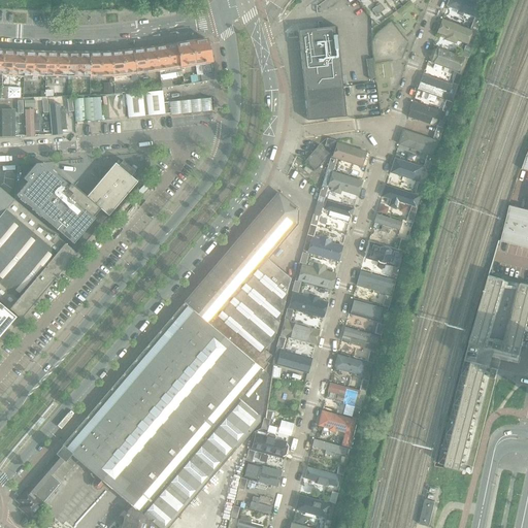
[(474,0),(451,0),(449,6),(479,19),(485,4),(474,0)]
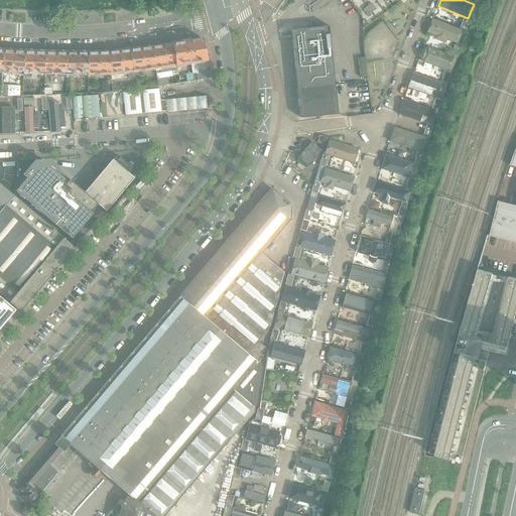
[(376,9),(371,4),(367,7),(371,12),(376,9)]
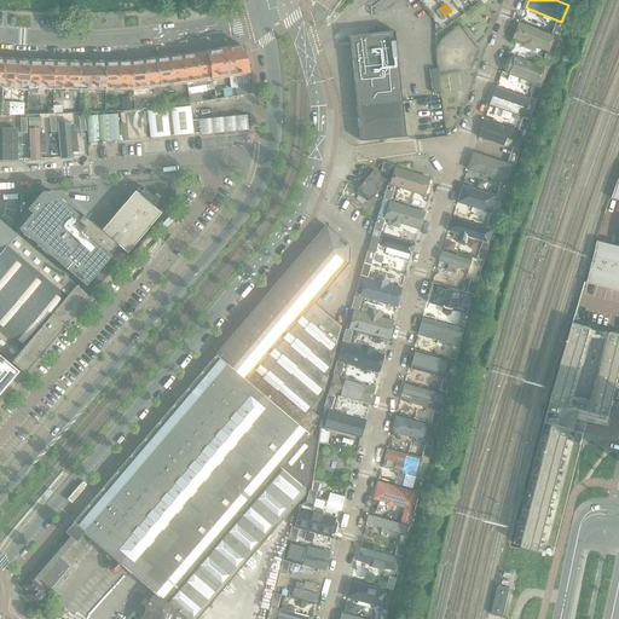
[(445,15),(440,9),(435,11),(440,18),(445,15)]
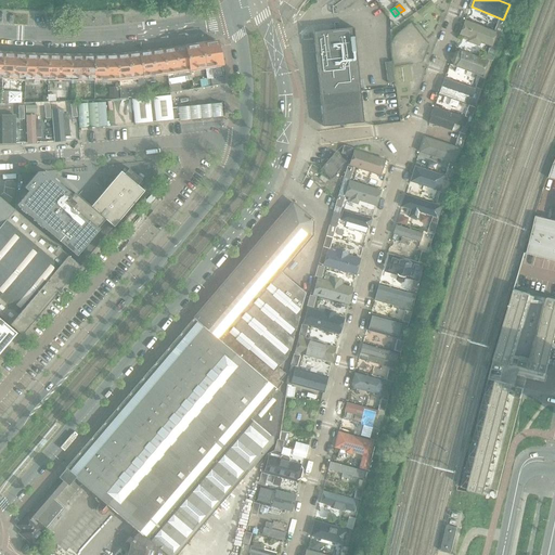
[(502,33),(505,22),(499,20),(495,30),(502,33)]
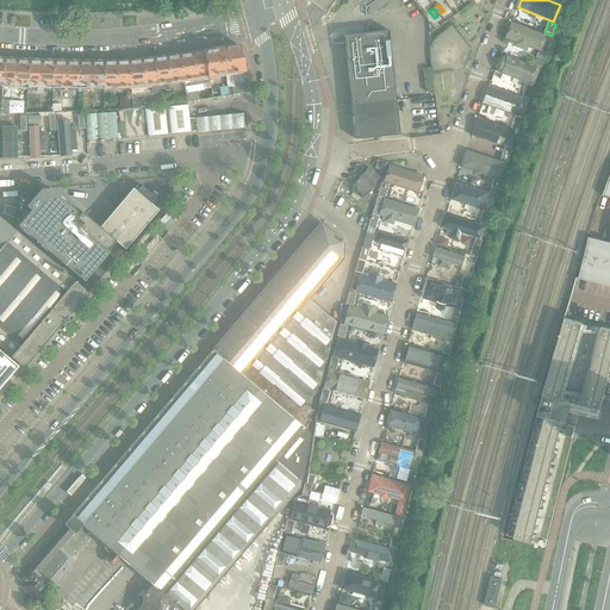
[(512,23),(506,39),(540,53),(546,36),(512,23)]
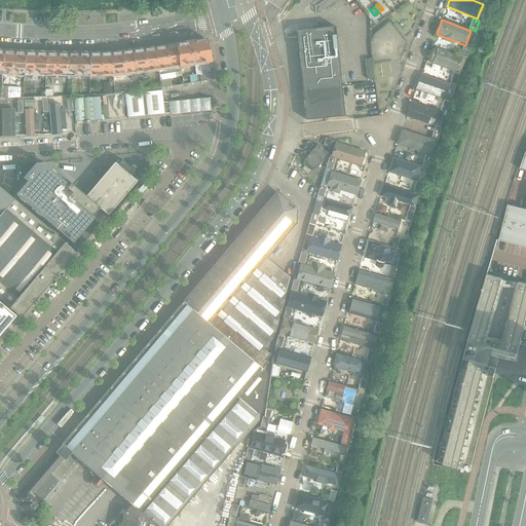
[(341,85),(335,27),(317,28),(297,31),(303,89),(341,85)]
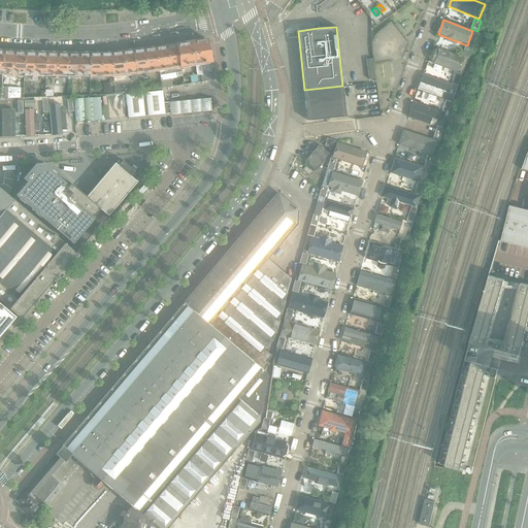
[(210,62),(206,39),(177,43),(180,67),(195,64),(198,83),(213,80),(212,73),(203,75),(200,63),(210,62)]
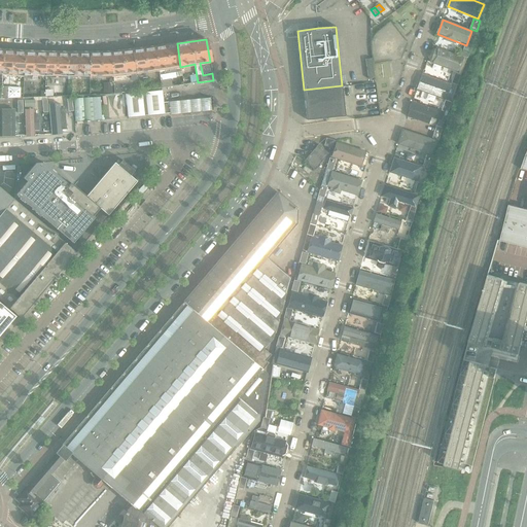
[(180,67),(177,43),(154,47),(157,70),(180,67)]
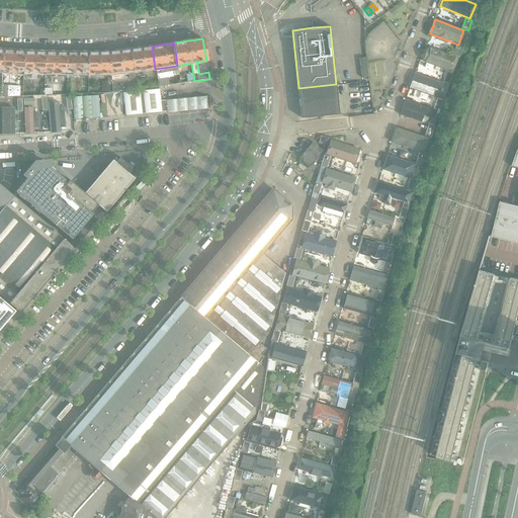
[(458,57),(462,47),(456,45),(452,55),(458,57)]
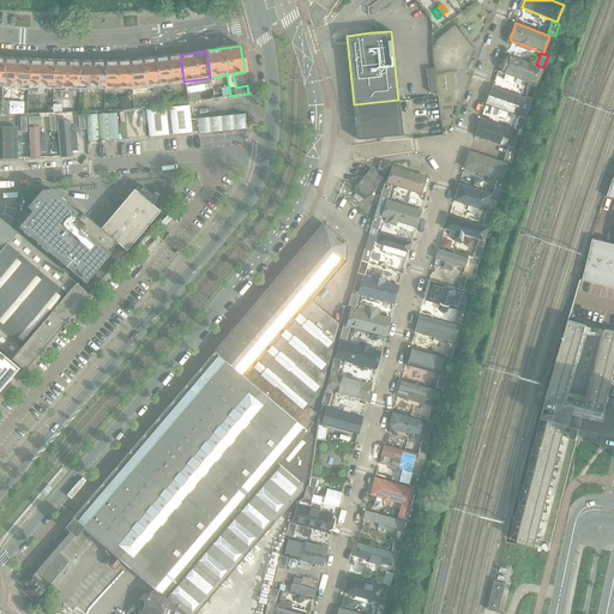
[(184,82),(180,55),(154,59),(158,85),(184,82)]
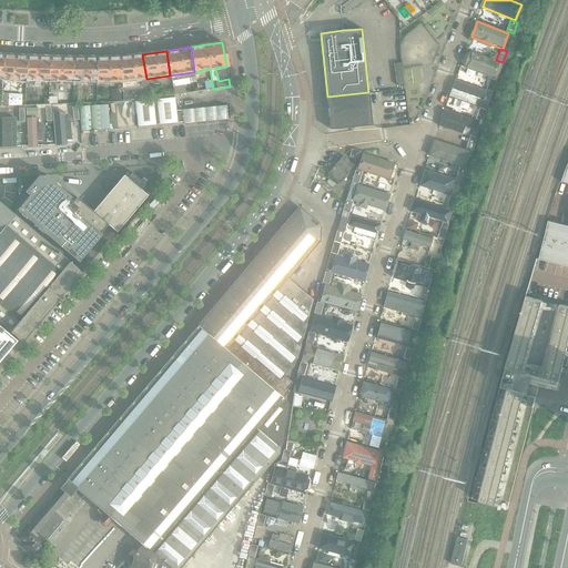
[(466,51),(460,66),(494,78),(499,63),(466,51)]
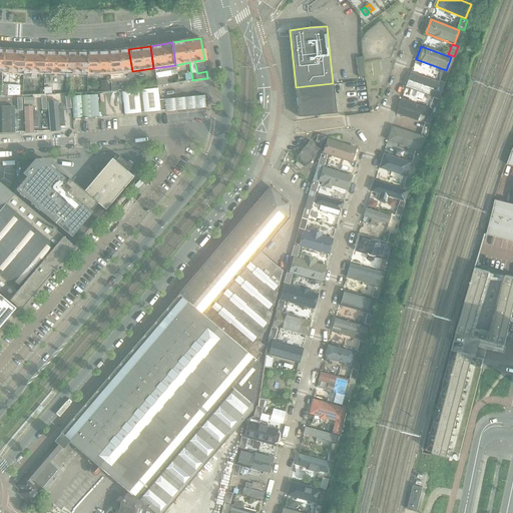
[(23,73),(24,50),(9,49),(3,49),(1,71),(23,73)]
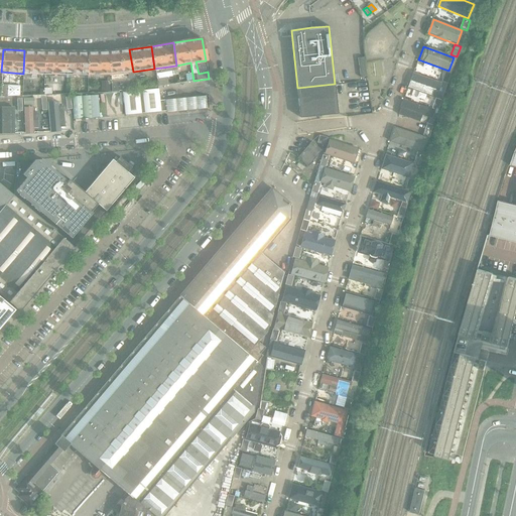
[(133,72),(129,49),(108,51),(110,74),(127,72),(128,79),(134,79),(133,72)]
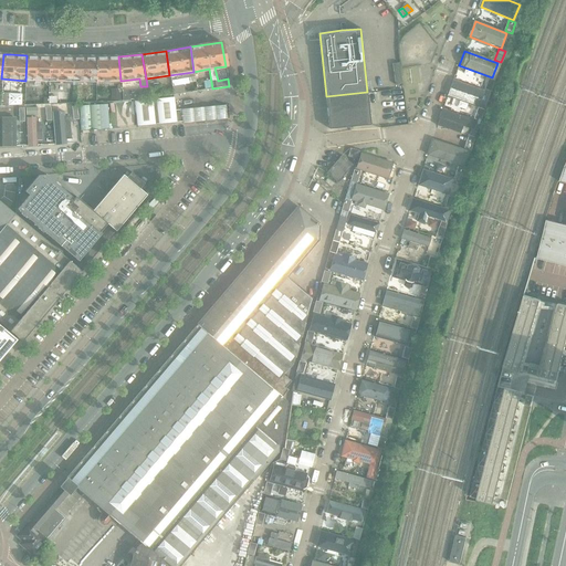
[(49,82),(50,56),(35,56),(27,55),(25,81),(29,81),(49,82)]
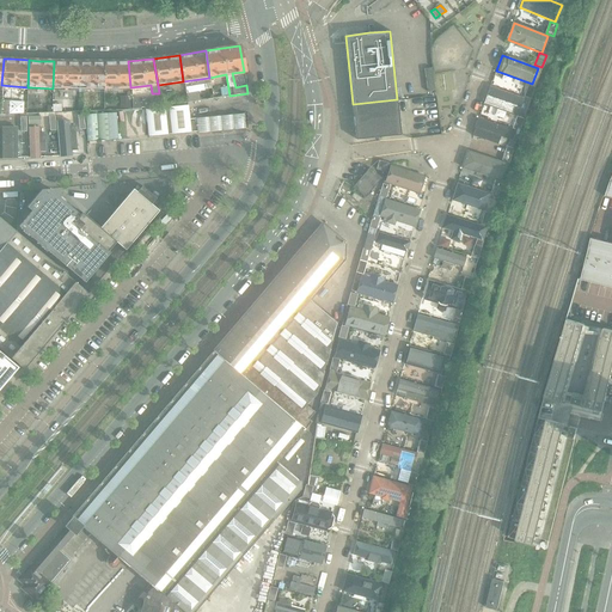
[(78,89),(79,61),(61,61),(54,61),(53,89),(65,89),(78,89)]
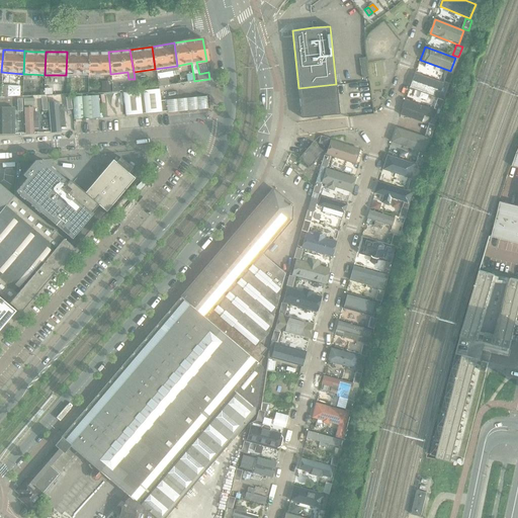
[(88,75),(87,52),(75,53),(67,52),(66,75),(88,75)]
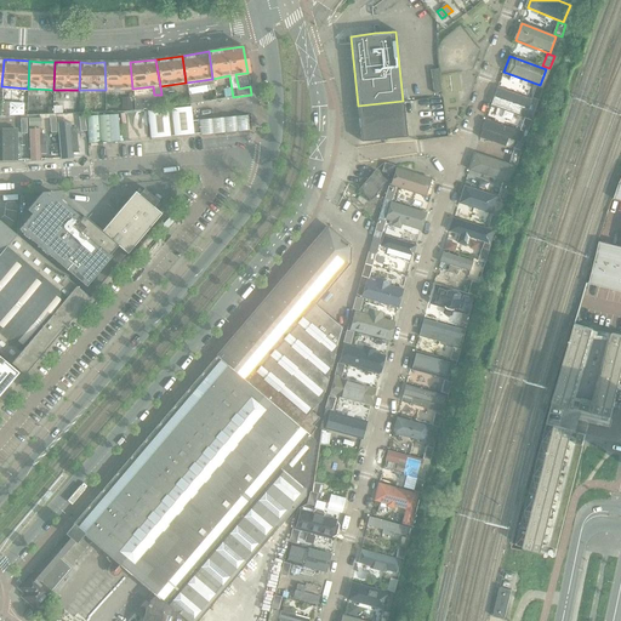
[(132,89),(130,62),(104,62),(106,90),(132,89)]
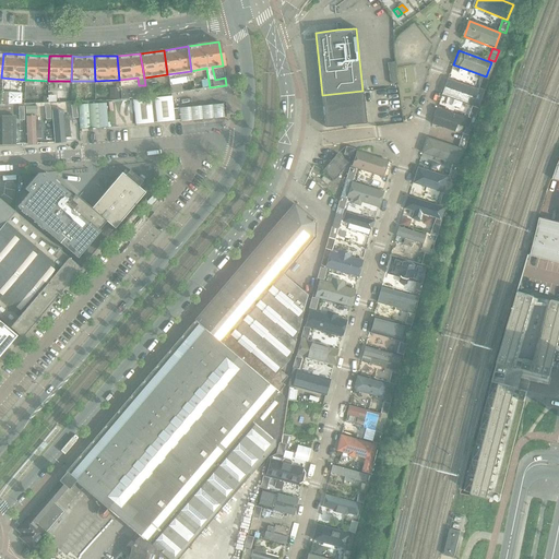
[(396,83),(395,71),(393,62),(388,63),(390,84),(396,83)]
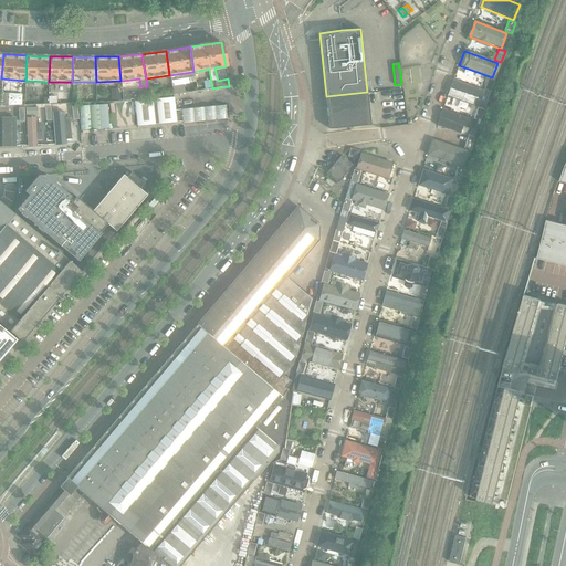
[(491,92),(493,84),(494,81),(488,79),(484,90),(491,92)]
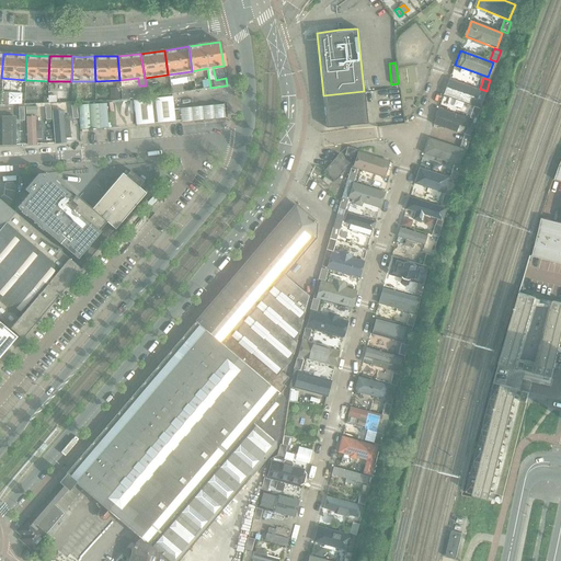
[(449,82),(445,94),(474,105),(479,92),(449,82)]
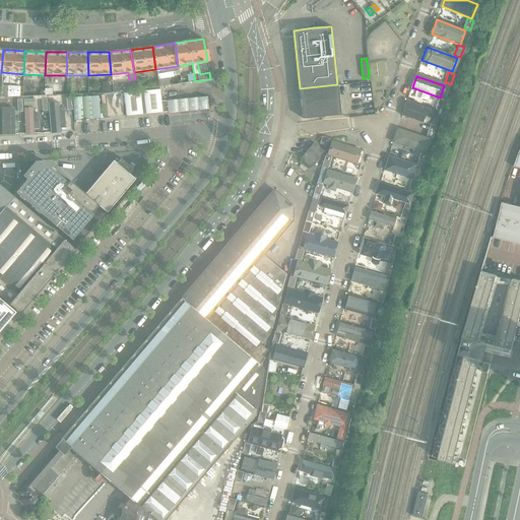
[(136,89),(135,81),(112,84),(113,92),(136,89)]
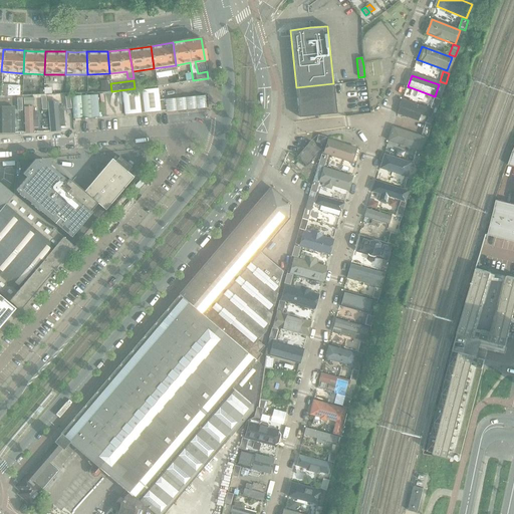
[(109,91),(109,81),(100,81),(100,91),(109,91)]
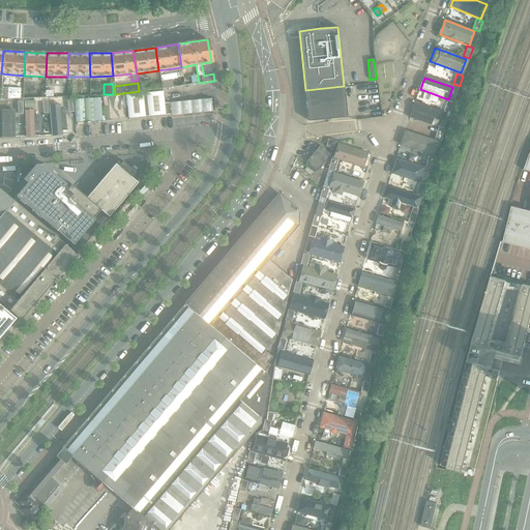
[(308,121),(347,117),(344,86),(305,90),(308,121)]
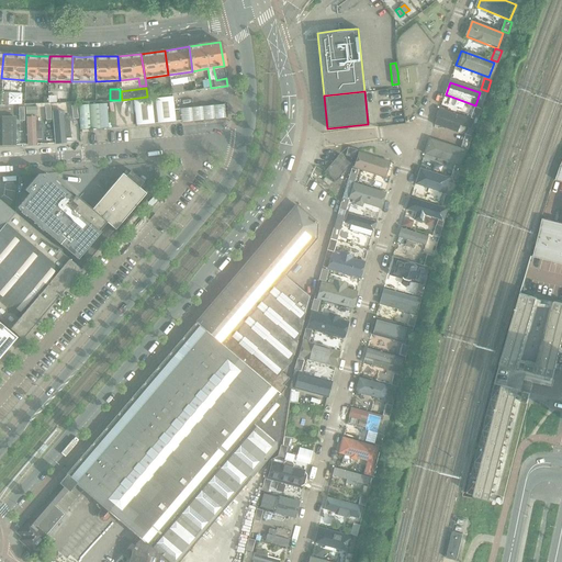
[(181,121),(180,109),(173,109),(172,97),(134,101),(136,125),(181,121)]
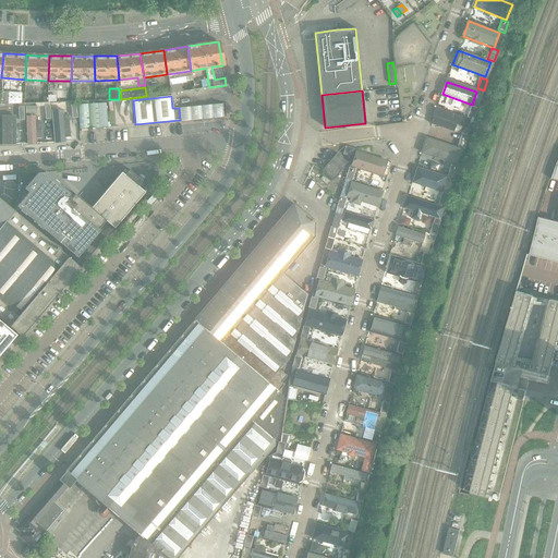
[(79,107),(79,116),(80,129),(107,128),(106,102),(88,104),(88,107),(79,107)]
